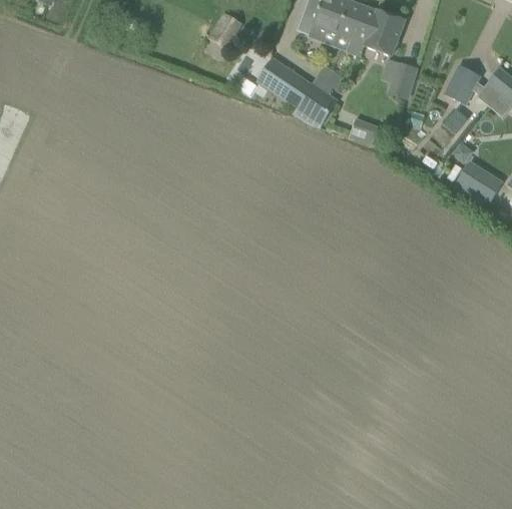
[(310,0),(299,28),(310,33),(325,38),(329,29),(341,33),(353,0),(310,0)]
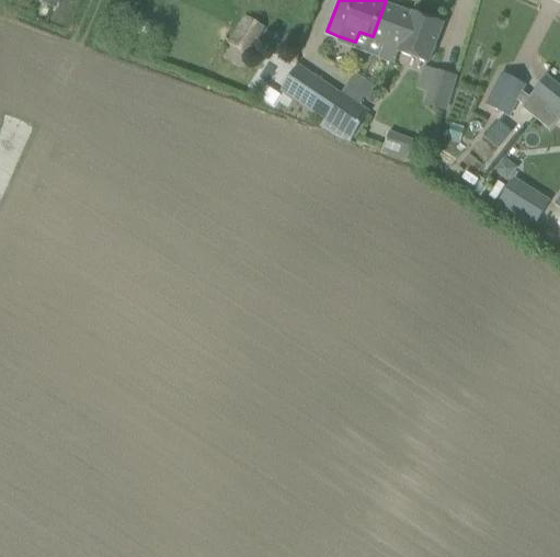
[(386,0),(373,36),(386,42),(380,56),(396,61),(399,50),(414,11),(386,0)]
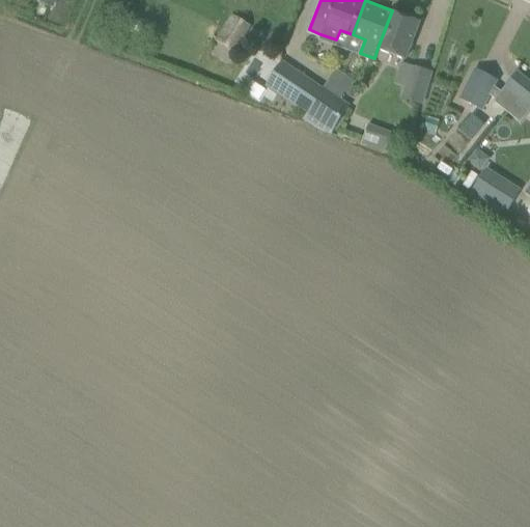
[(392,10),(378,48),(406,58),(420,19),(392,8),(392,10)]
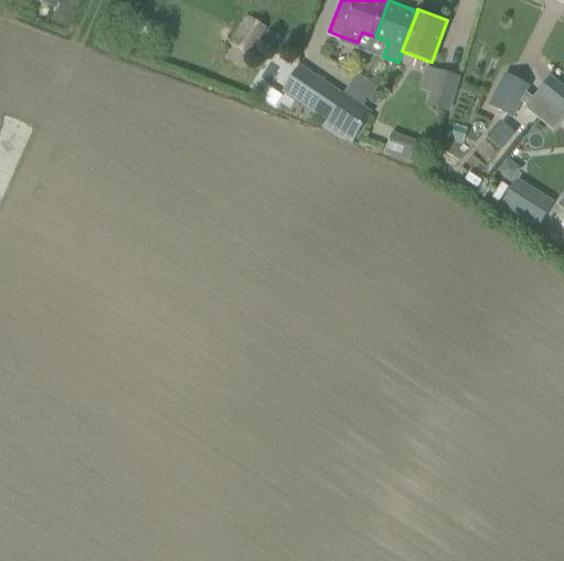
[(230,42),(248,54),(266,27),(248,14),(230,42)]
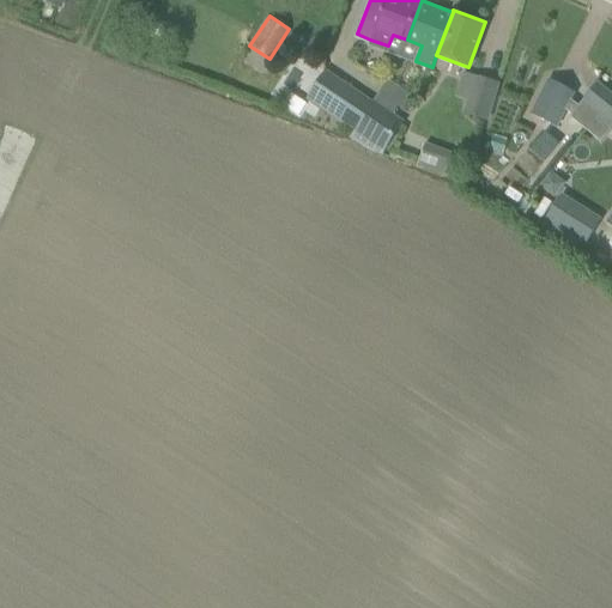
[(347,121),(356,127),(357,128),(376,99),(329,68),(309,98),(346,122),(347,121)]
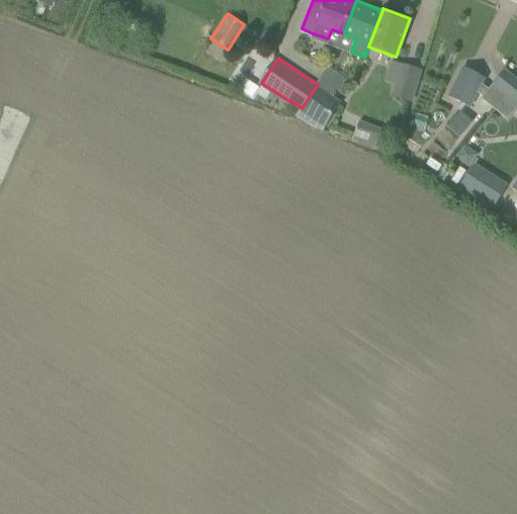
[(450,94),(470,104),(477,92),(479,89),(483,81),(486,76),(464,65),(450,94)]
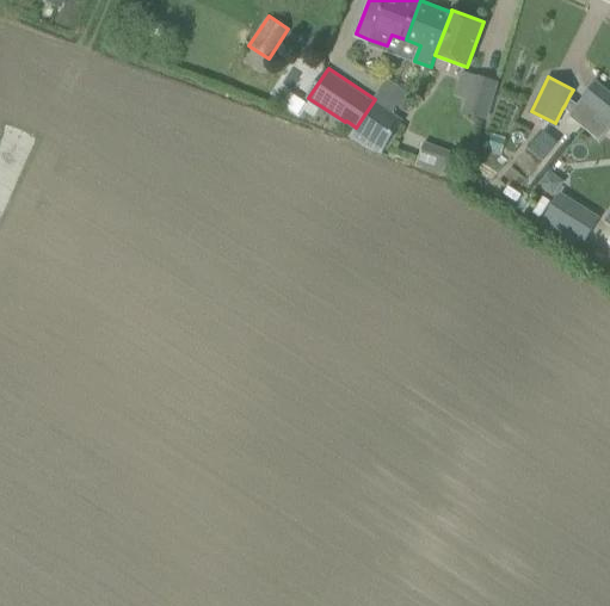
[(476,78),(464,111),(485,118),(497,85),(476,78)]
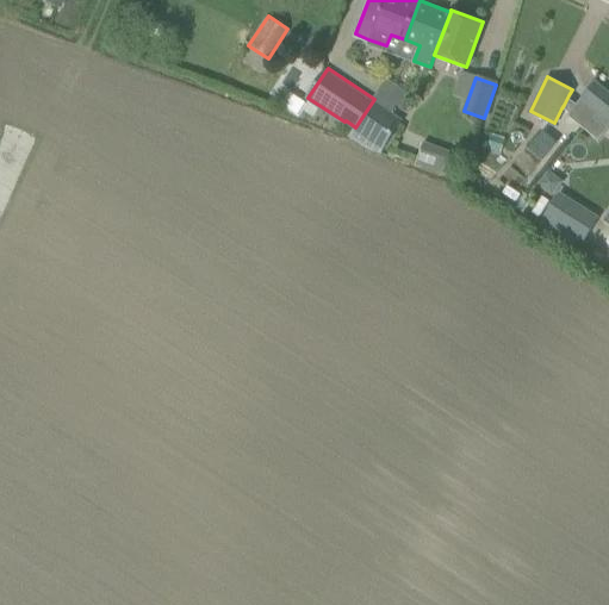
[(564,105),(561,108),(569,113),(566,116),(597,141),(608,128),(608,126),(608,91),(595,80),(577,103),(576,101),(569,95),(564,105)]
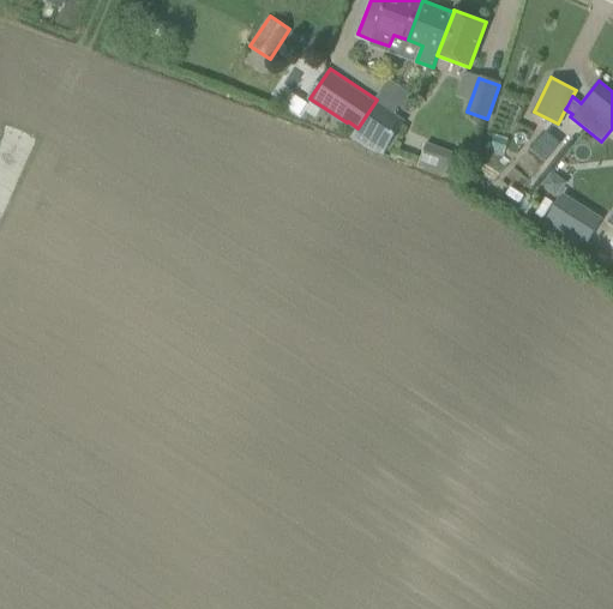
[(356,127),(350,136),(367,146),(373,138),(373,139),(392,110),(377,100),(358,128),(356,127)]
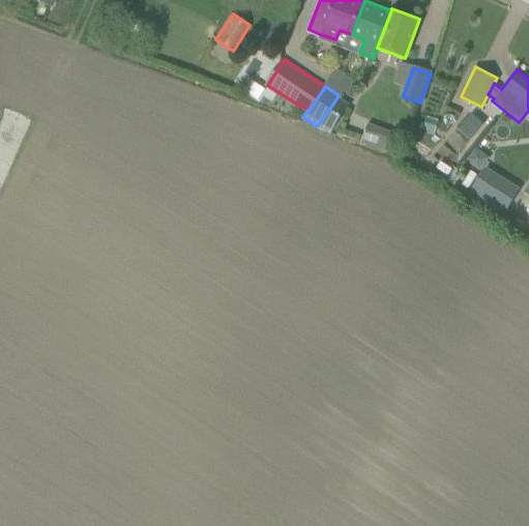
[(339,95),(322,120),(332,126),(349,103),(339,95)]
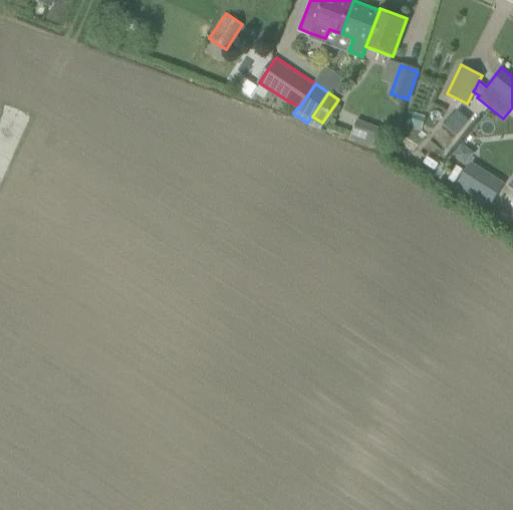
[(355,117),(349,133),(373,143),(379,128),(355,117)]
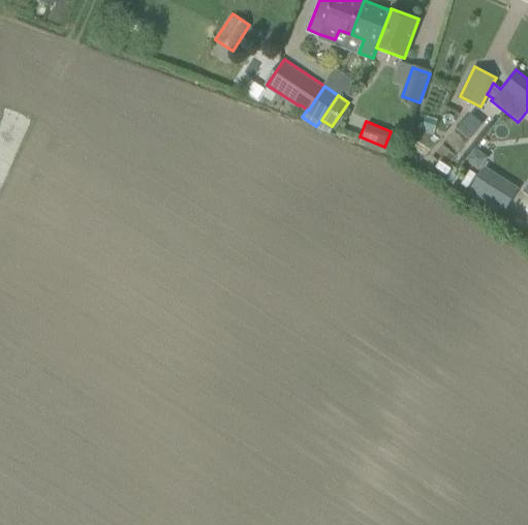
[(472,143),(467,157),(485,163),(489,149),(472,143)]
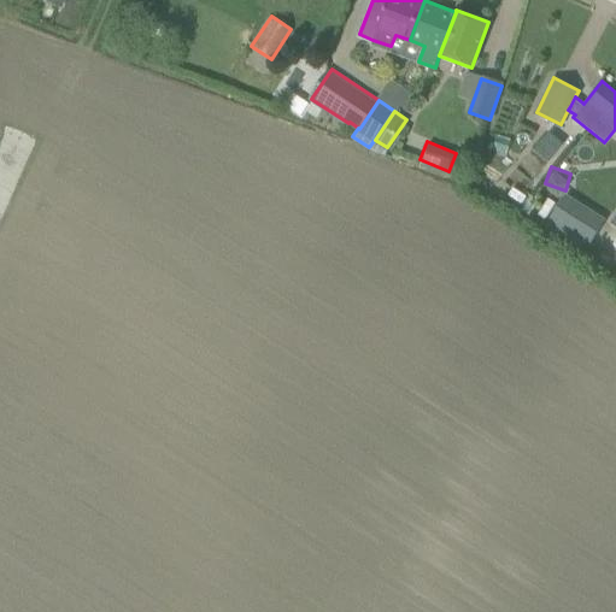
[(515,186),(509,194),(521,201),(527,193),(515,186)]
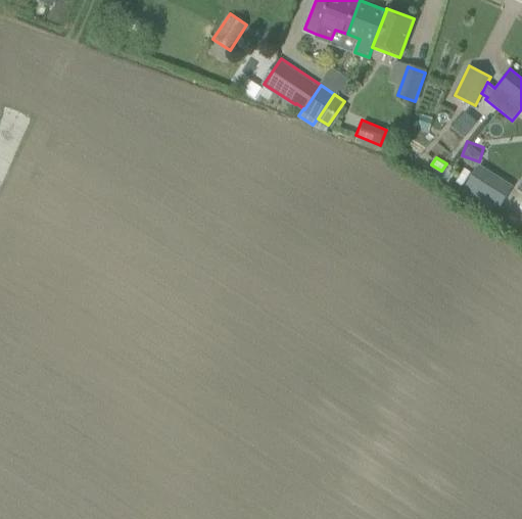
[(480,163),(464,187),(497,208),(513,185),(480,163)]
